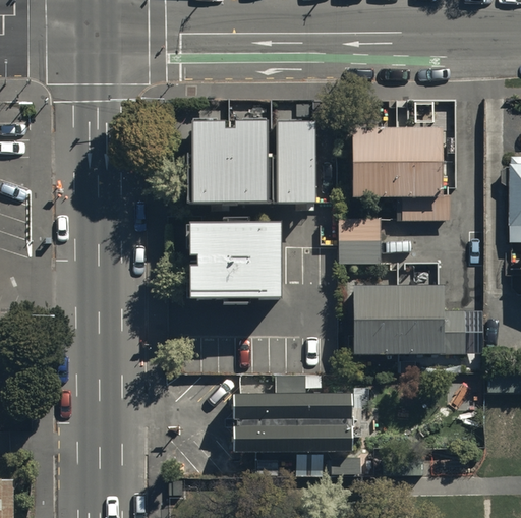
[(314,205),(313,122),(194,122),(195,296),(284,296),(284,205),(314,205)]
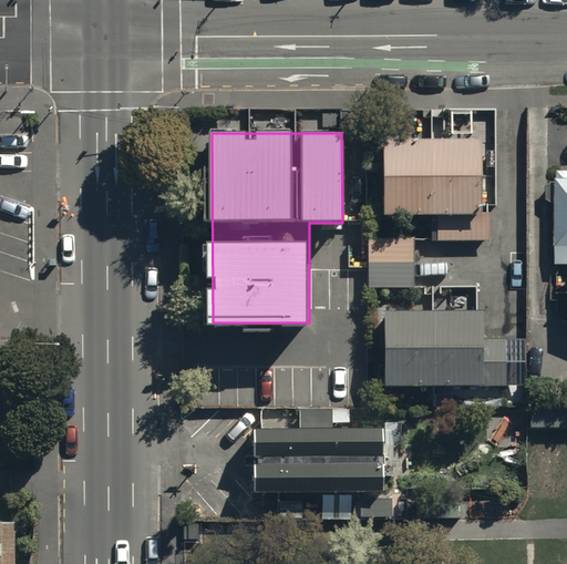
[(485,208),(485,140),(388,140),(388,213),(434,214),(434,237),(495,237),(495,208),(485,208)]
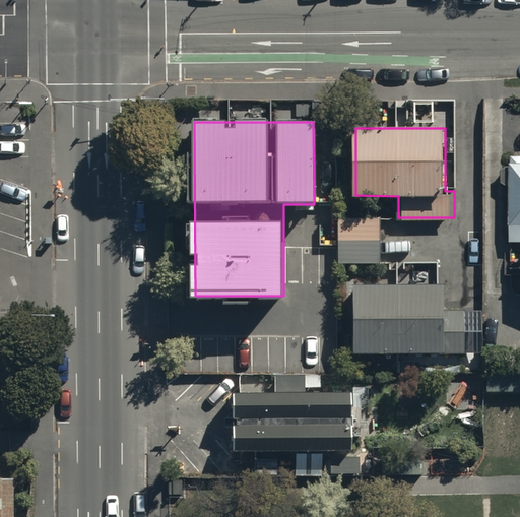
[(519,162),(507,162),(507,240),(519,240),(519,162)]
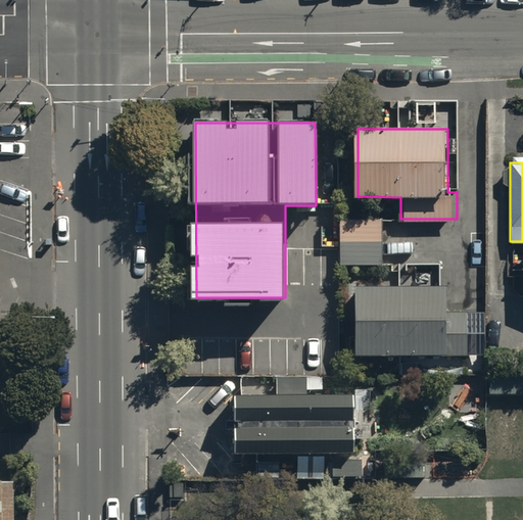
[(382,264),(383,220),(340,219),(339,263),(382,264)]
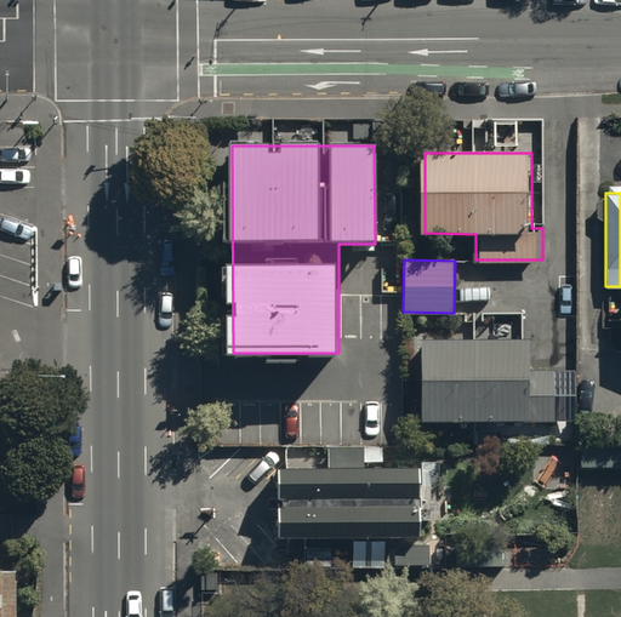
[(531,341),(422,342),(423,422),(558,420),(558,366),(531,366),(531,341)]
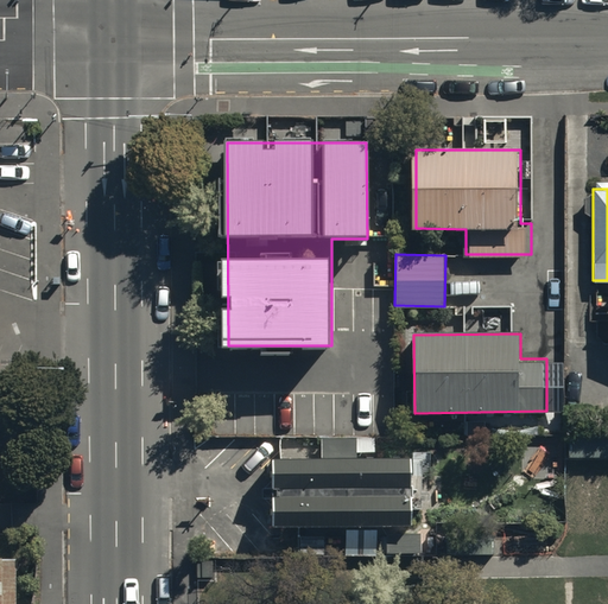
[(409,534),(409,457),(266,458),(267,535),(409,534)]
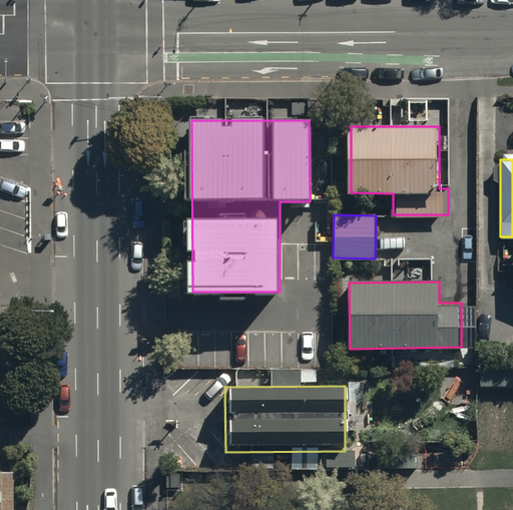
[(14,509),(14,470),(0,470),(0,509),(14,509)]
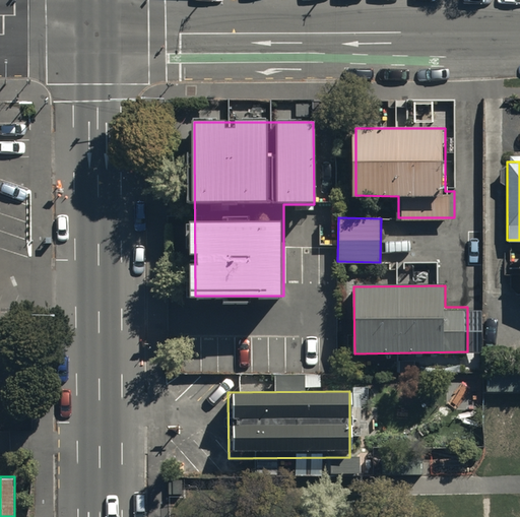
All buildings are outlined.
